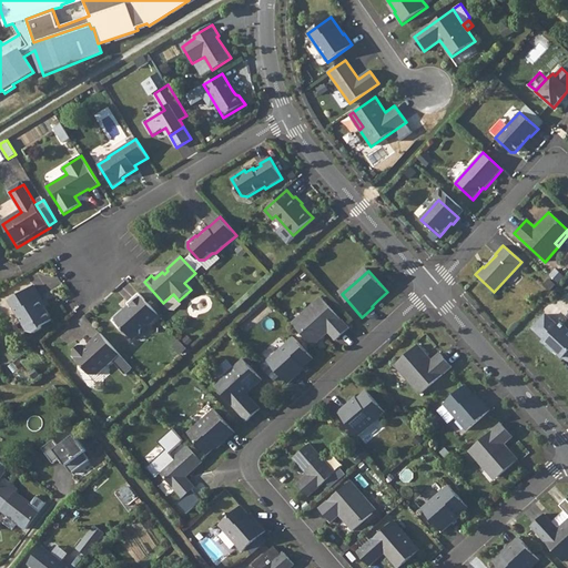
[(44,307),(40,300),(42,298),(34,285),(9,301),(29,332),(33,334),(41,328),(42,326),(52,321),(44,307)]
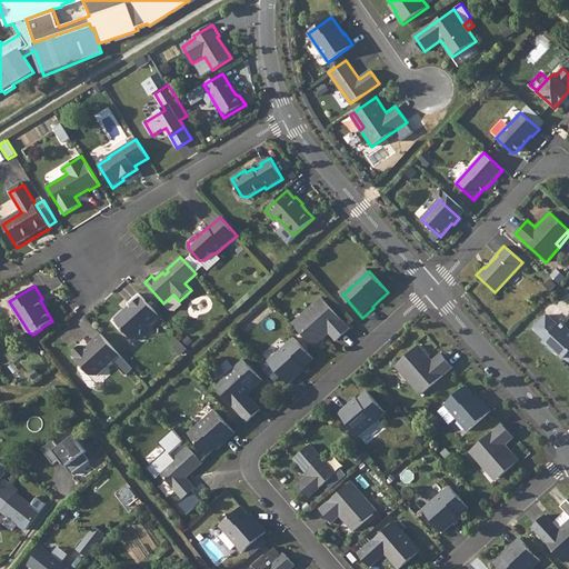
[(160,317),(139,293),(128,305),(130,307),(125,312),(123,311),(113,321),(121,330),(122,329),(133,340),(141,333),(141,330),(147,325),(150,325),(160,317)]
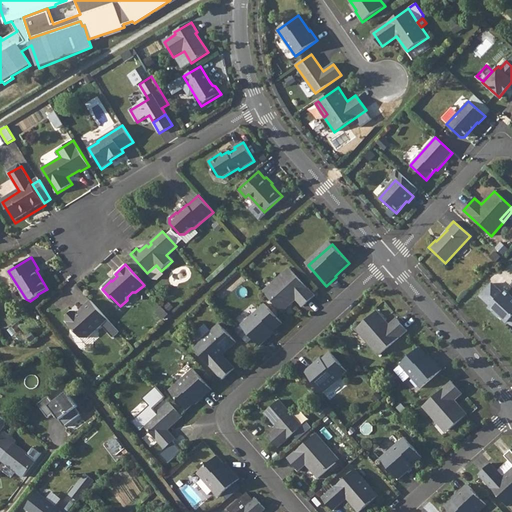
[(290,268),(277,281),(279,284),(267,295),(283,312),(297,300),(304,307),(316,296),(290,268)]
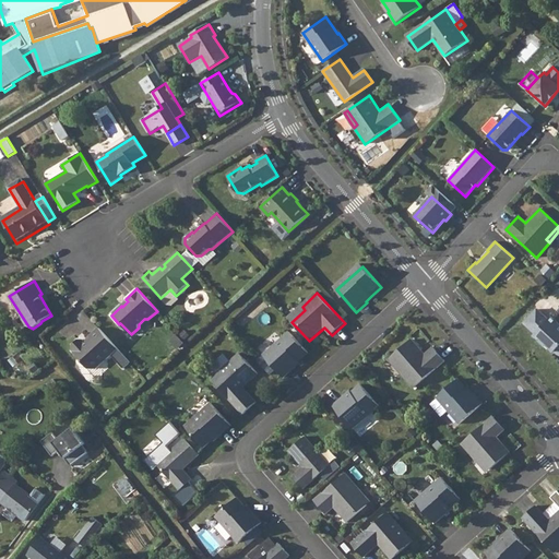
[(302,307),(289,319),(292,322),(305,310),(302,307)]
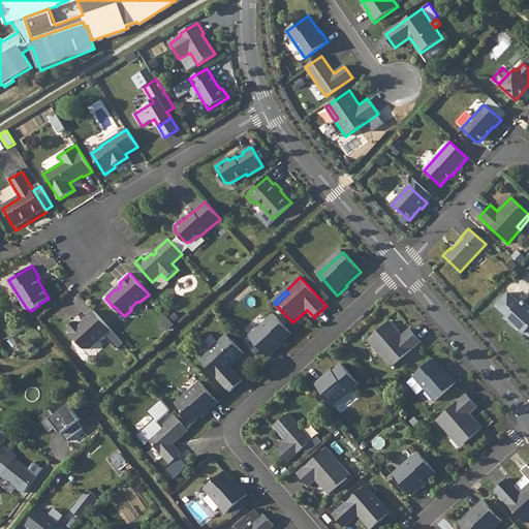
[(524,333),(526,334),(527,335),(528,336),(528,312),(524,308),(526,307),(526,306),(526,305),(525,304),(522,300),(519,303),(508,292),(496,306),(506,316),(505,318),(516,328),(518,327),(524,333)]
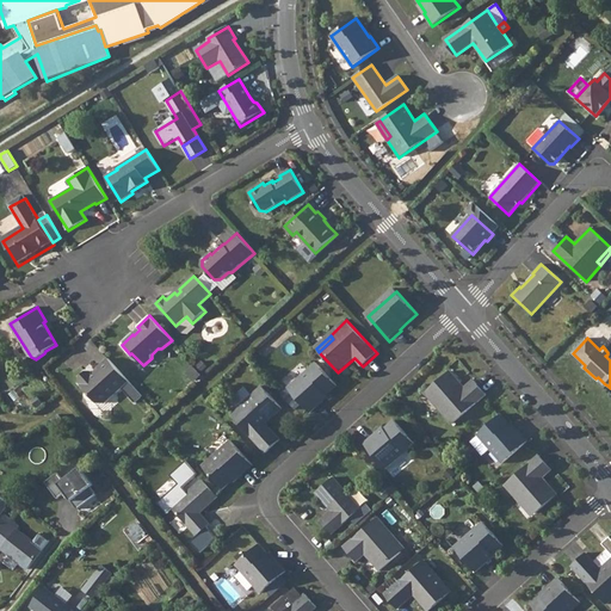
[(127,378),(109,359),(98,369),(100,371),(94,376),(92,375),(90,372),(86,372),(79,378),(79,383),(80,384),(80,386),(97,403),(104,403),(124,386),(122,383),(127,378)]
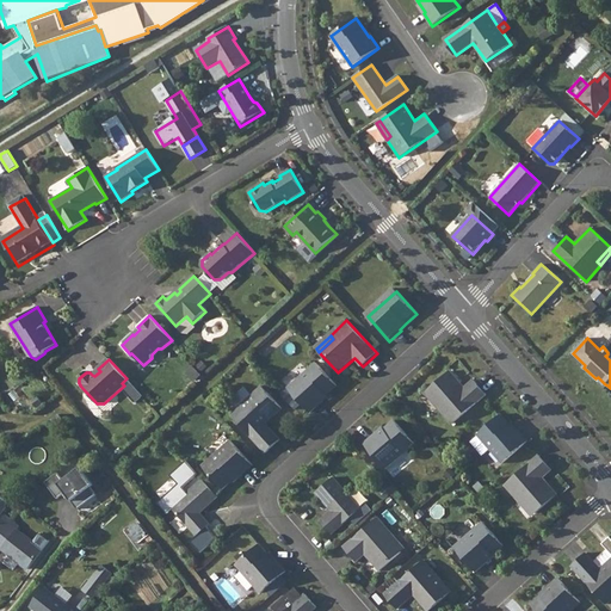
[(316,363),(289,389),(310,413),(322,402),(321,401),(327,395),(338,386),(316,363)]
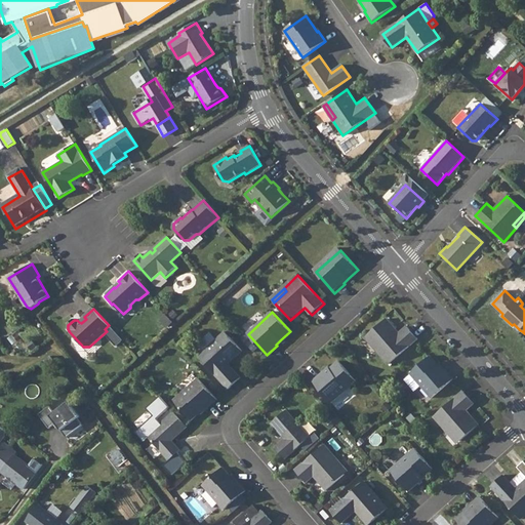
[(387,319),(368,335),(379,348),(376,351),(389,364),(418,339),(407,327),(400,333),(387,319)]
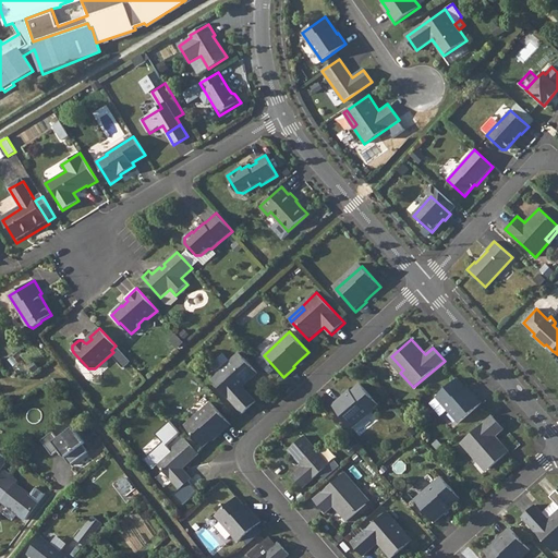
[(240,353),(211,379),(243,413),(256,402),(243,387),(258,373),(240,353)]
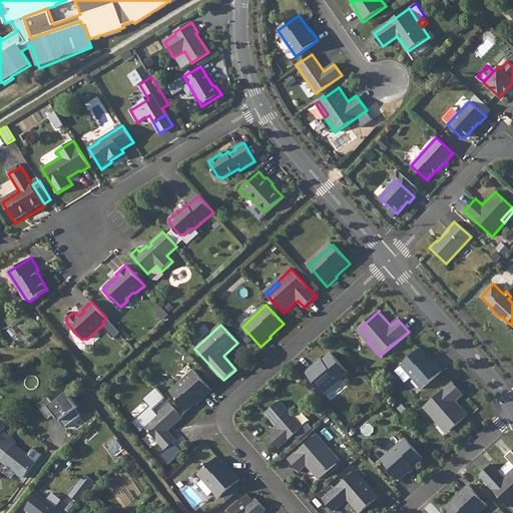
[(360,328),(357,330),(368,343),(371,340),(360,328)]
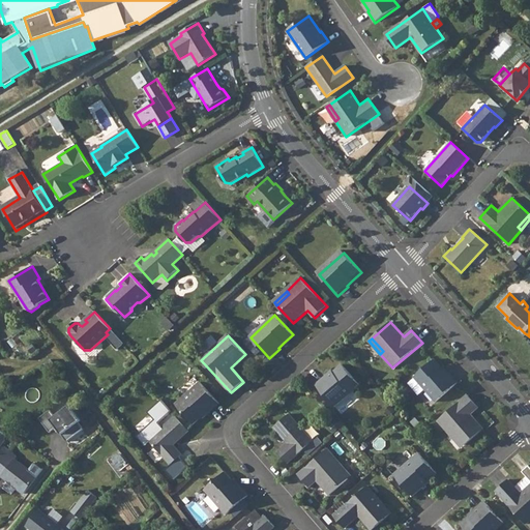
[(442,369),(435,359),(415,377),(437,402),(458,383),(449,373),(447,375),(442,369)]
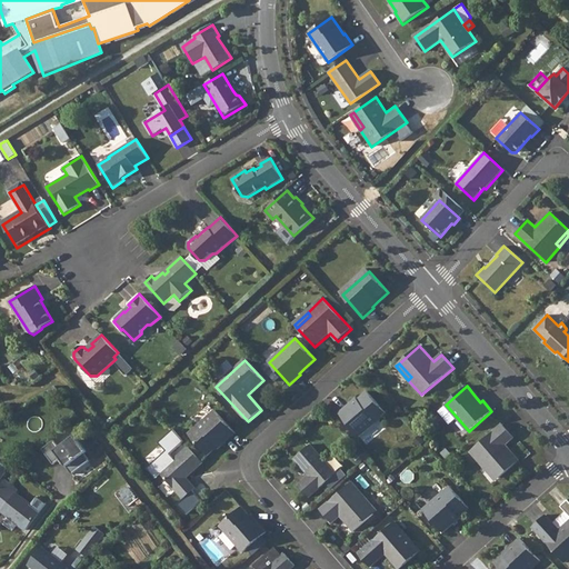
[(350,405),(340,413),(360,437),(387,413),(368,391),(358,400),(351,406),(350,405)]
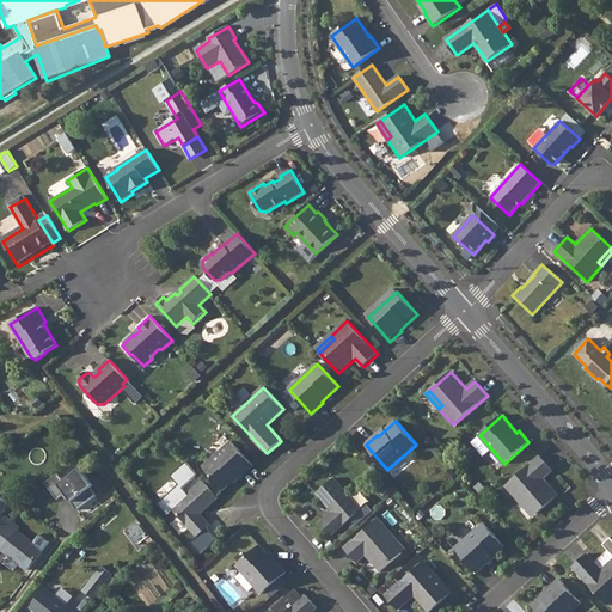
[(232,441),(203,467),(224,490),(234,481),(240,475),(242,476),(254,465),(232,441)]
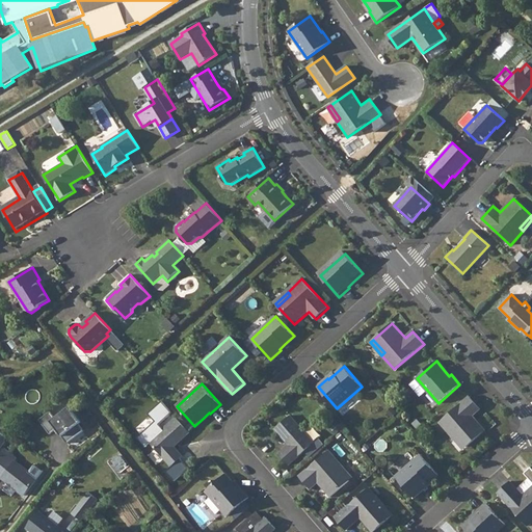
[(473,416),(480,408),(470,397),(441,422),(453,436),(455,434),(467,447),(485,430),(473,416)]
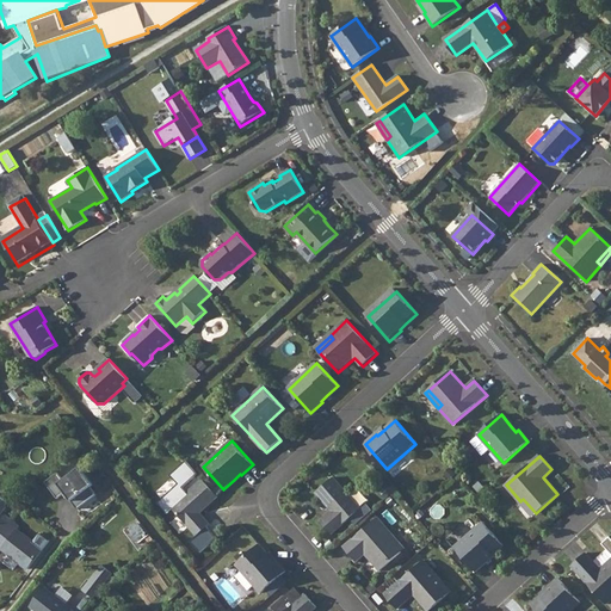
[(59,497),(67,492),(79,508),(102,493),(79,461),(48,482),(59,497)]
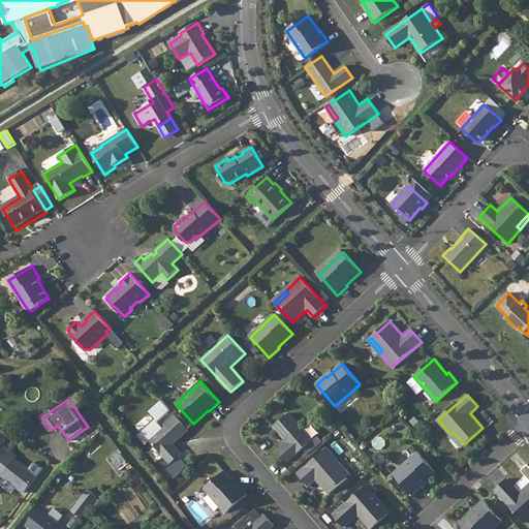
[(288,413),(274,427),(288,442),(278,452),(287,462),(312,441),(288,413)]
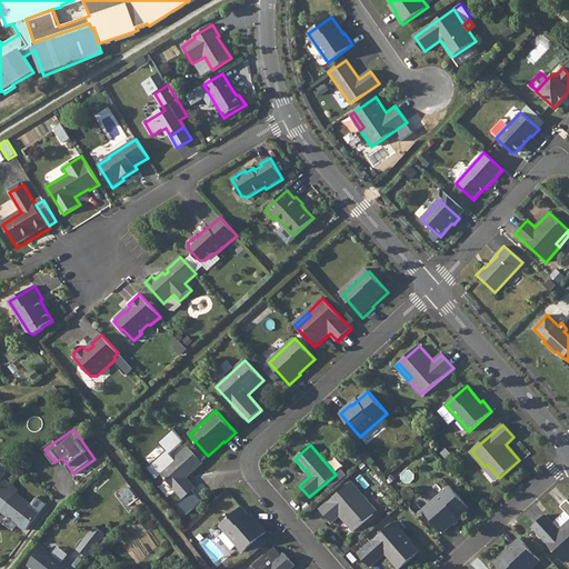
[(189,447),(160,472),(183,499),(196,488),(187,478),(203,462),(189,447)]
